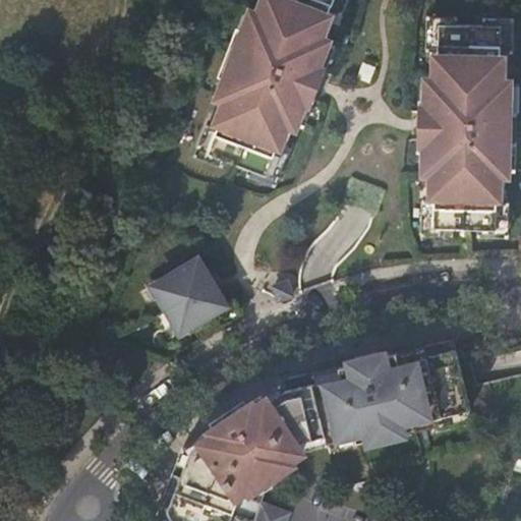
[(319,39),(330,9),(333,0),(266,0),(261,16),(253,13),(242,42),(232,67),(222,96),(229,98),(218,127),(208,153),(225,159),(249,168),(267,175),(276,150),(287,120),(294,123),(305,96),(302,95),(312,68),(315,69),(326,42),(319,39)]
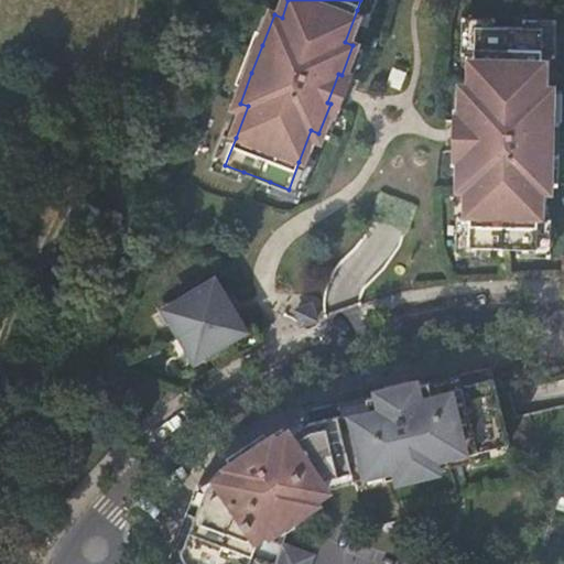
[(360,0),(357,10),(369,15),(375,0),(360,0)]
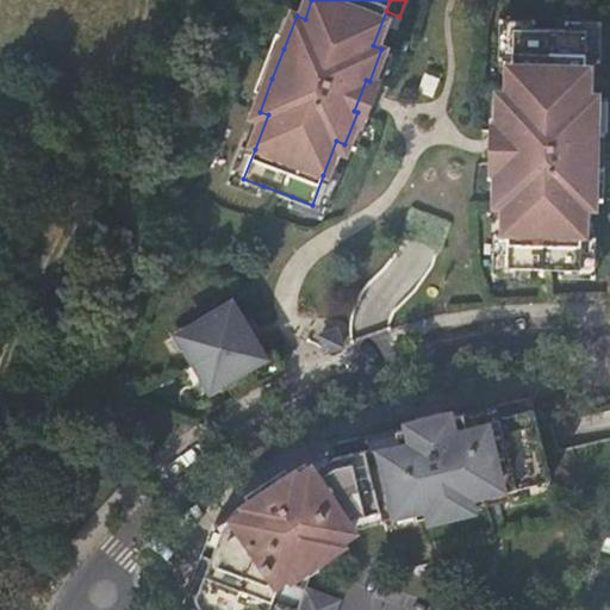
[(499,60),(514,60),(515,27),(535,29),(535,19),(500,19),(499,60)]
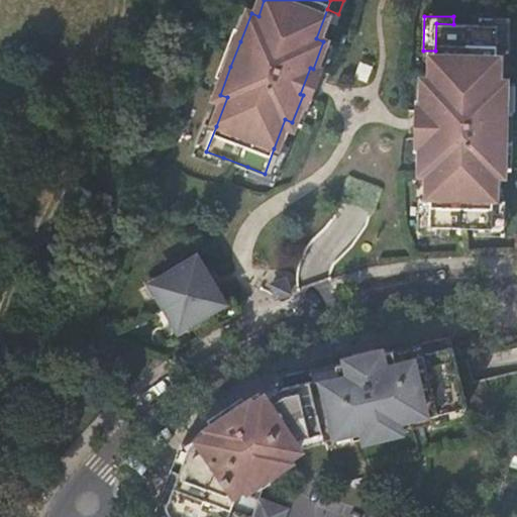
[(481,17),(481,24),(498,25),(497,52),(509,53),(510,18),(481,17)]
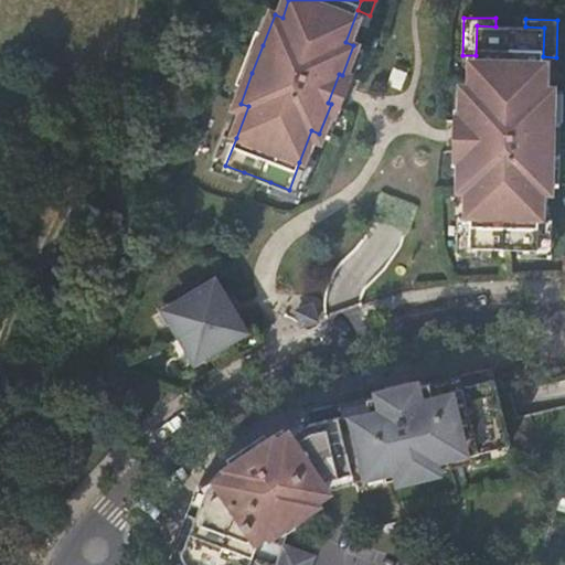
[(477,25),(476,55),(475,88),(467,88),(466,121),(469,121),(468,151),(465,151),(464,183),(472,183),(471,217),(470,247),(490,247),(519,248),(537,248),(539,219),(540,185),(548,185),(548,153),(550,123),(551,91),(542,91),(543,56),(544,28),(525,27),(496,27),(477,25)]
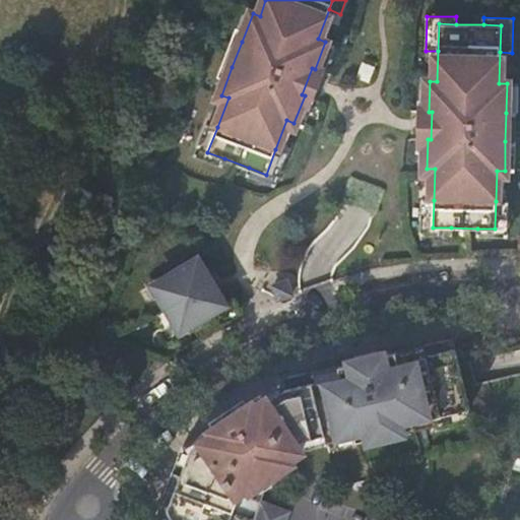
[(232,67),(242,42),(232,38),(222,63),(232,67)]
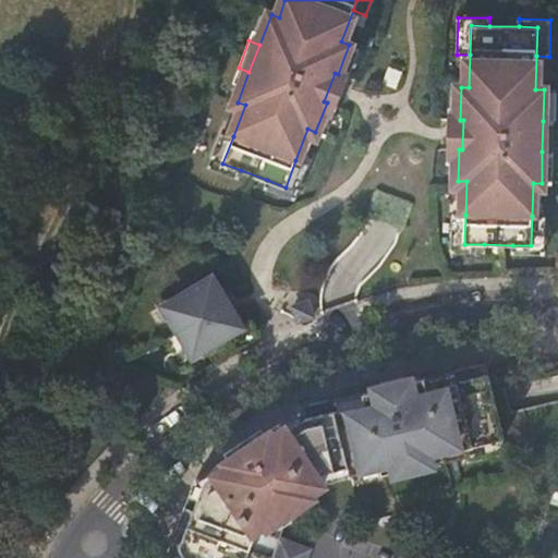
[(359,48),(349,45),(338,74),(348,77),(359,48)]
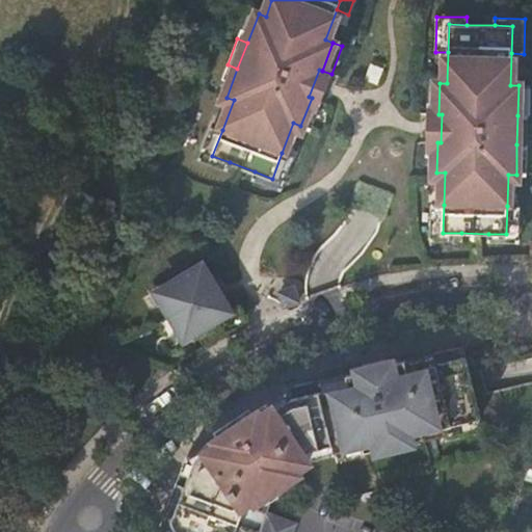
[(370,64),(365,79),(377,84),(383,69),(370,64)]
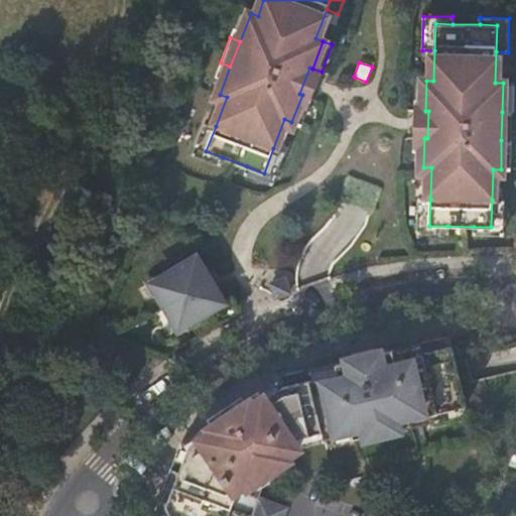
[(302,95),(312,69),(309,68),(299,94),(302,95)]
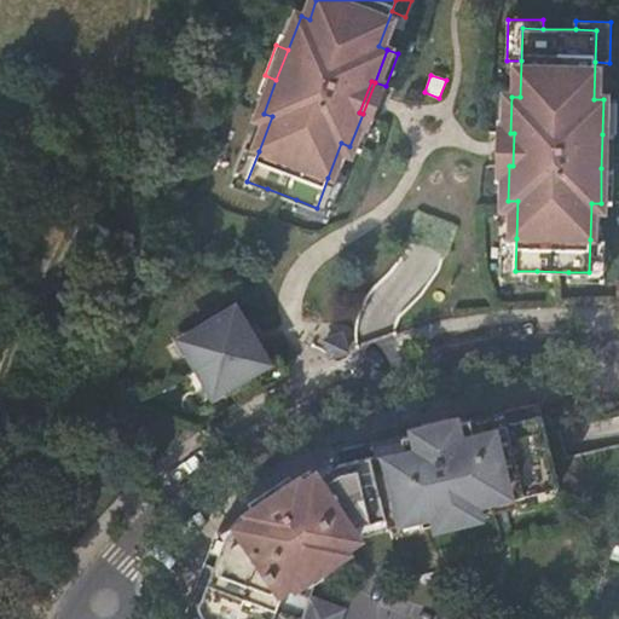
[(614,99),(603,99),(602,134),(614,134),(614,99)]
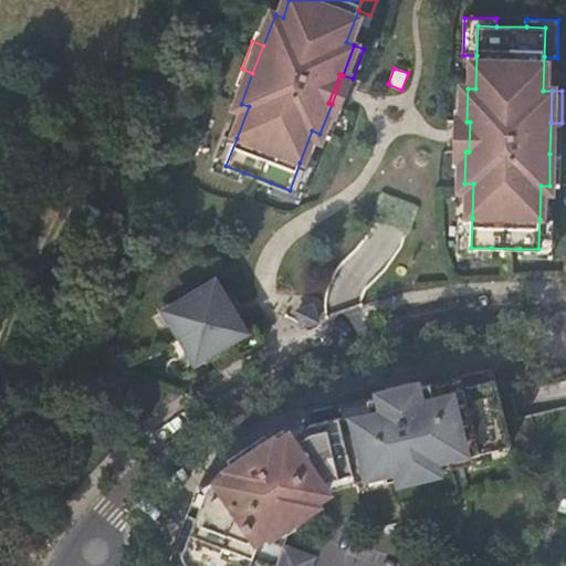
[(342,108),(332,104),(320,134),(331,138),(342,108)]
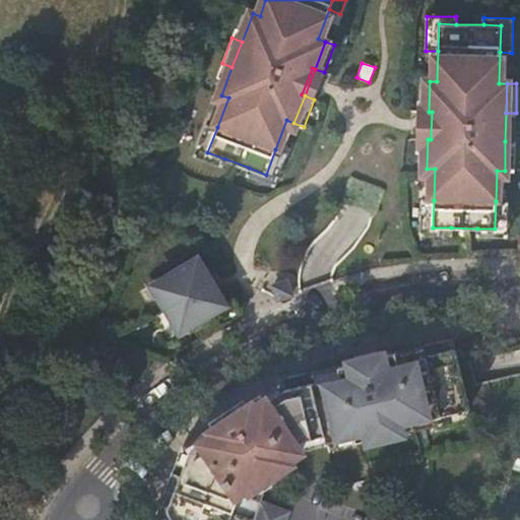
[(428,139),(429,112),(418,111),(417,138),(428,139)]
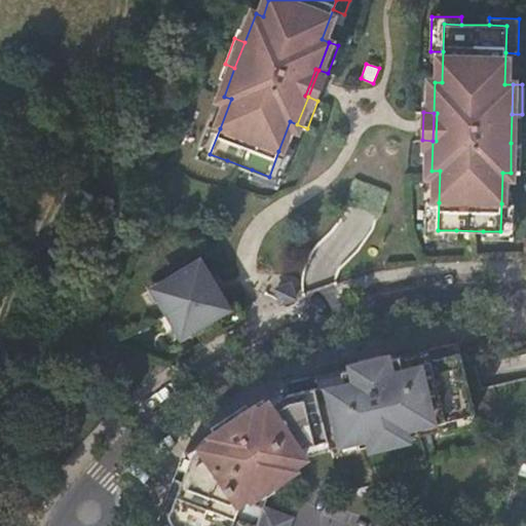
[(224,167),(227,160),(210,154),(220,128),(209,124),(196,156),(224,167)]
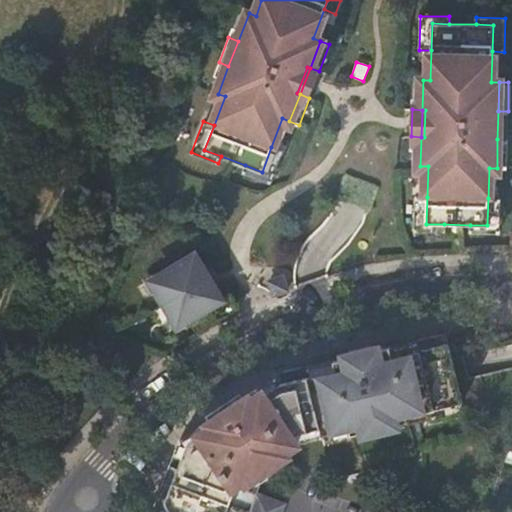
[(507,139),(497,139),(497,168),(506,168),(507,139)]
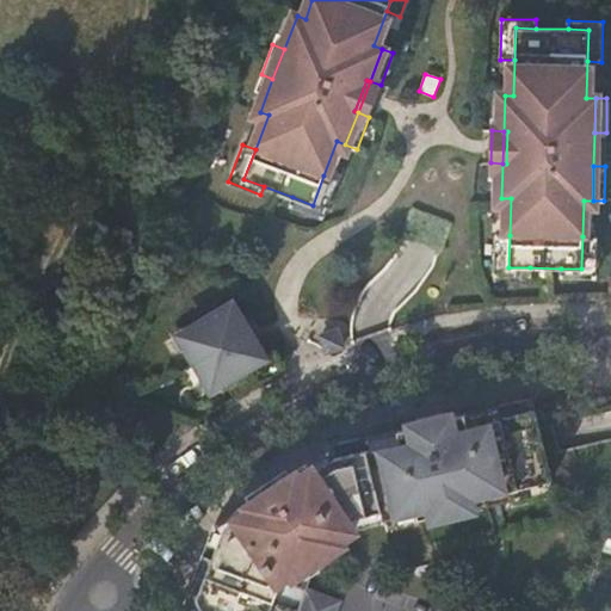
[(338,180),(323,176),(313,205),(292,197),(290,205),(322,218),(338,180)]
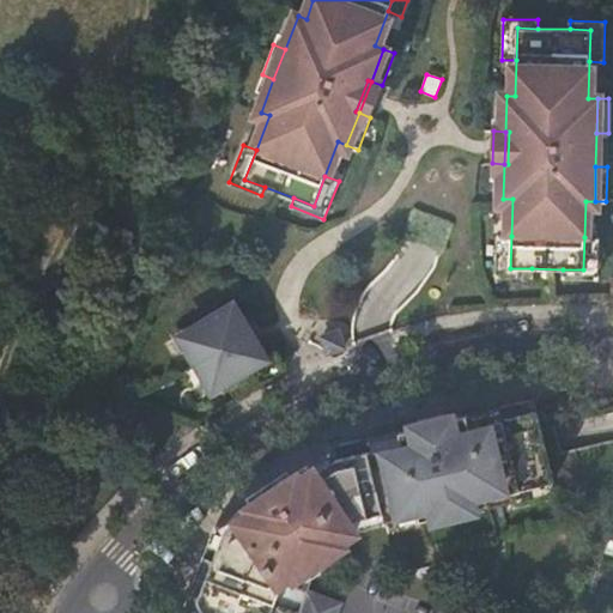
[(532,277),(532,268),(510,268),(511,236),(497,236),(496,275),(532,277)]
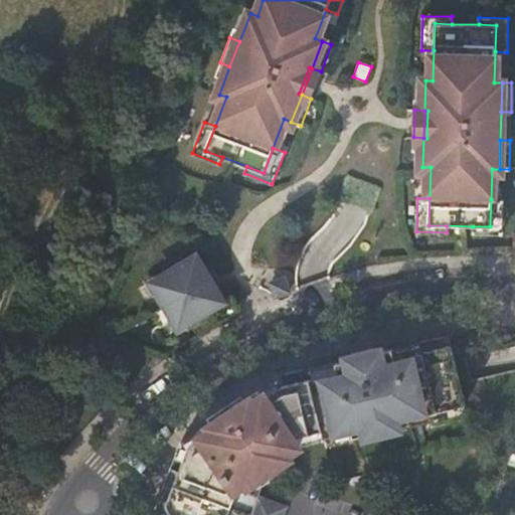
[(503,200),(491,199),(490,226),(473,226),(472,233),(502,234),(503,200)]
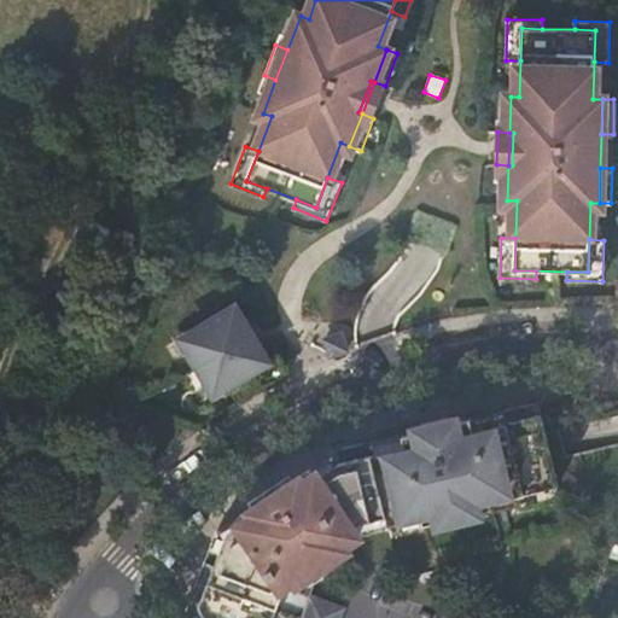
[(179,338),(214,396),(270,362),(235,304),(179,338)]
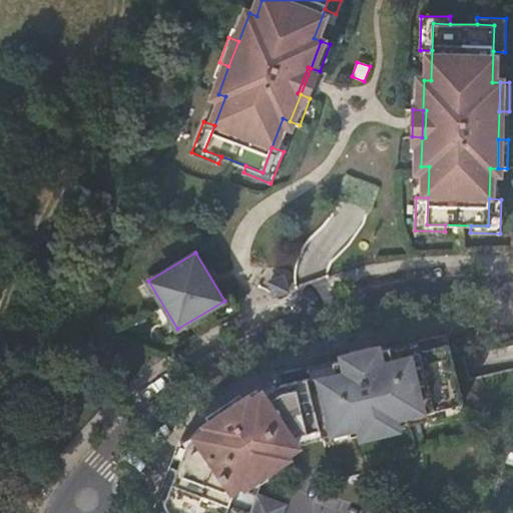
[(274,296),(288,291),(283,277),(269,282),(274,296)]
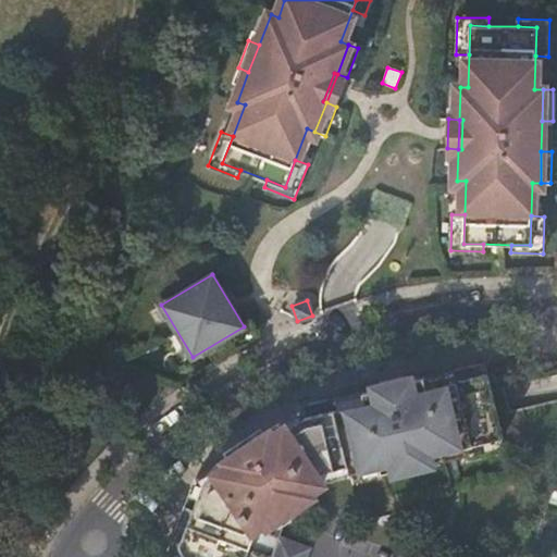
[(280,421),(239,448),(245,457),(202,484),(180,545),(184,556),(187,556),(245,556),(257,529),(275,516),(282,524),(269,556),(306,556),(310,547),(279,536),(283,525),(306,510),(299,500),(322,485),(319,472),(348,465),(350,472),(381,465),(382,472),(444,457),(442,453),(503,438),(485,361),(333,398),(335,409),(305,417),(285,430),(280,421)]
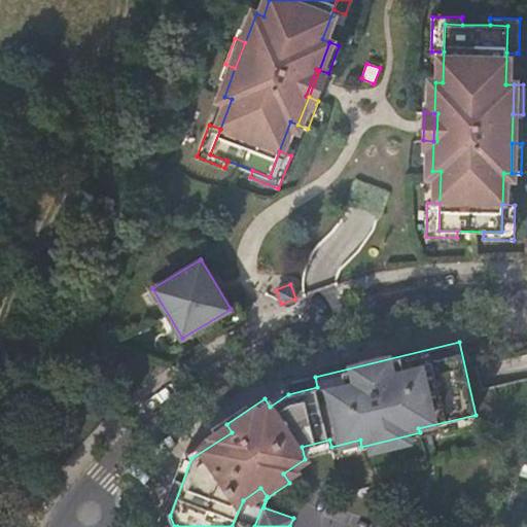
[(287,383),(265,398),(270,407),(288,394),(317,387),(315,377),(287,383)]
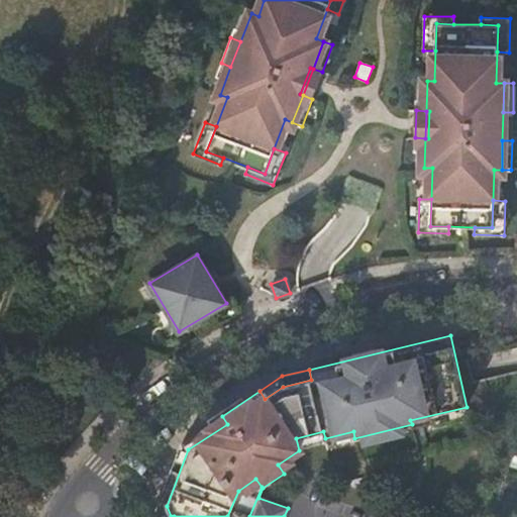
[(222,416),(181,444),(154,510),(171,516),(167,506),(188,449),(227,424),(222,416)]
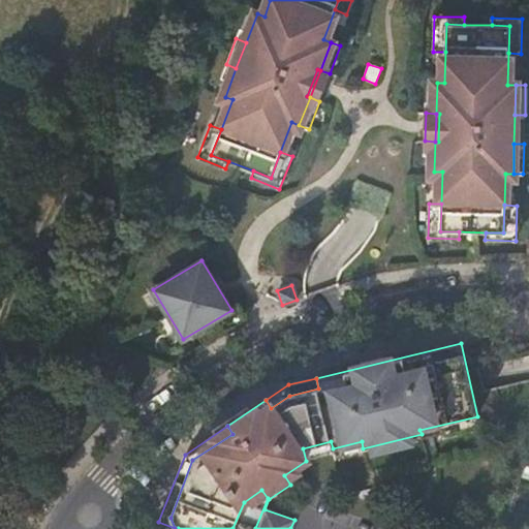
[(244,502),(232,528),(255,528),(268,498),(261,490),(244,502)]
